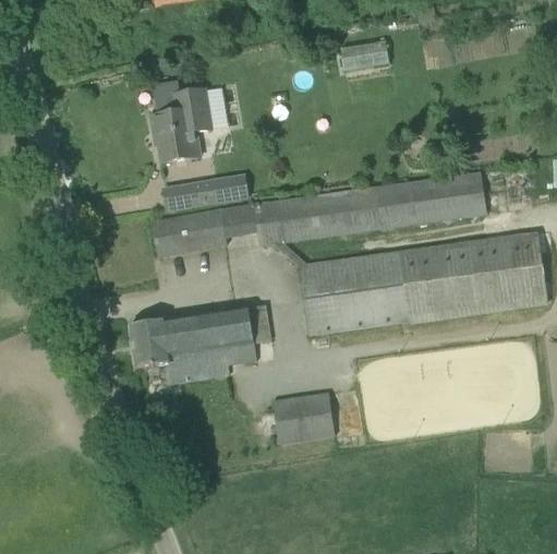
[(419,23),(416,13),(396,17),(398,27),(419,23)]
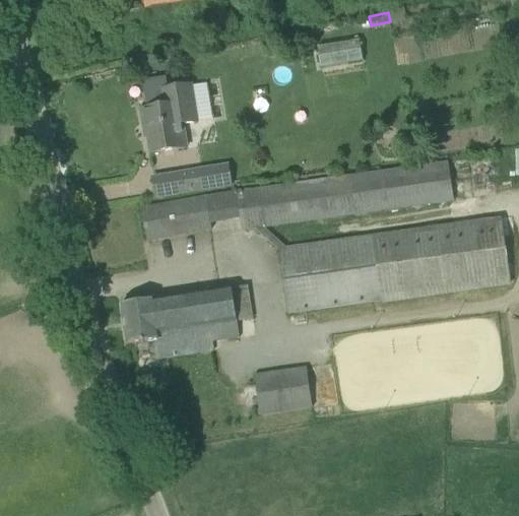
[(319,65),(361,57),(358,37),(315,45),(319,65)]
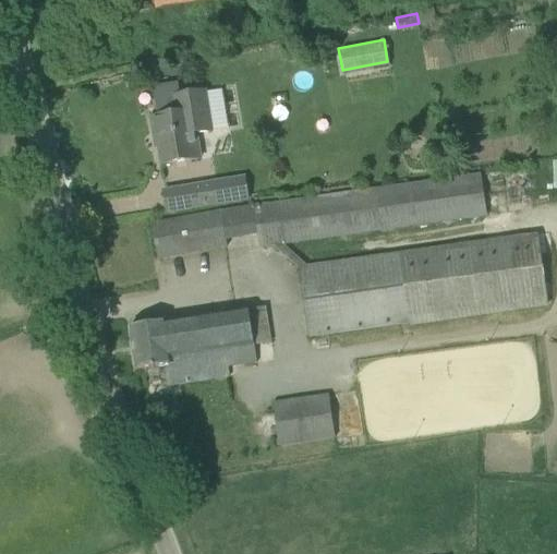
[(297,40),(285,43),(287,57),(299,55),(297,40)]
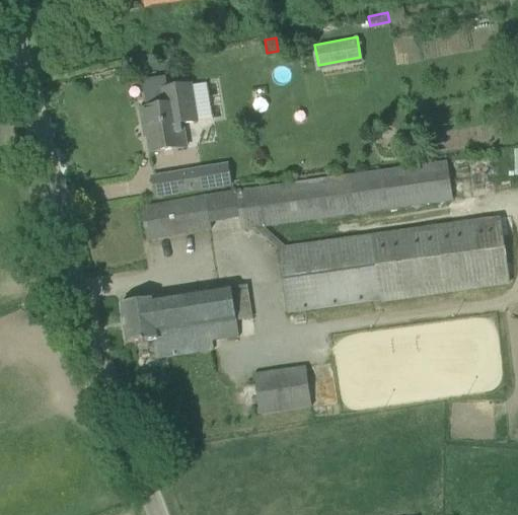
[(289,56),(296,62),(303,52),(296,47),(289,56)]
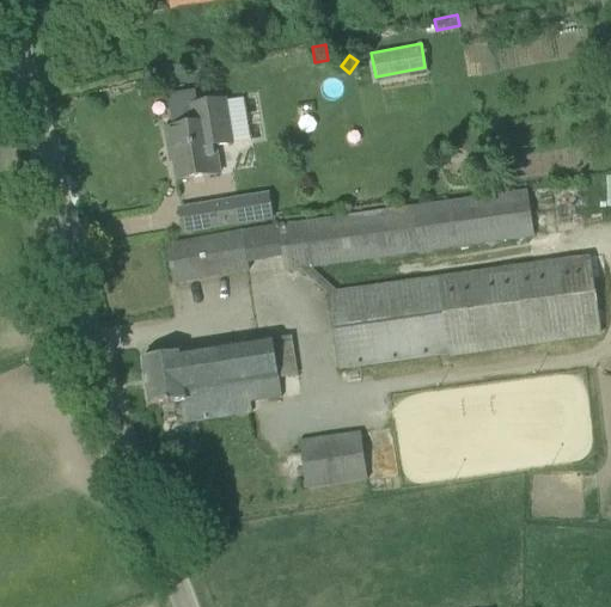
[(173,126),(165,127),(169,148),(172,148),(173,160),(177,178),(221,171),(219,155),(217,146),(234,143),(234,142),(251,139),(244,97),(227,100),(226,97),(197,102),(195,87),(167,92),(169,97),(173,126)]
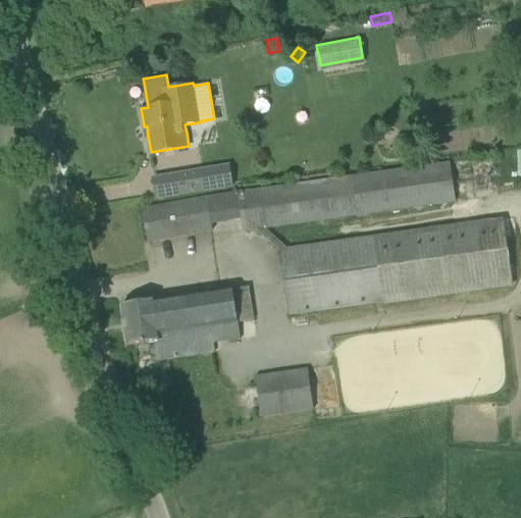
[(278,248),(288,246),(264,226),(455,200),(449,161),(237,191),(243,229),(255,227),(278,248)]
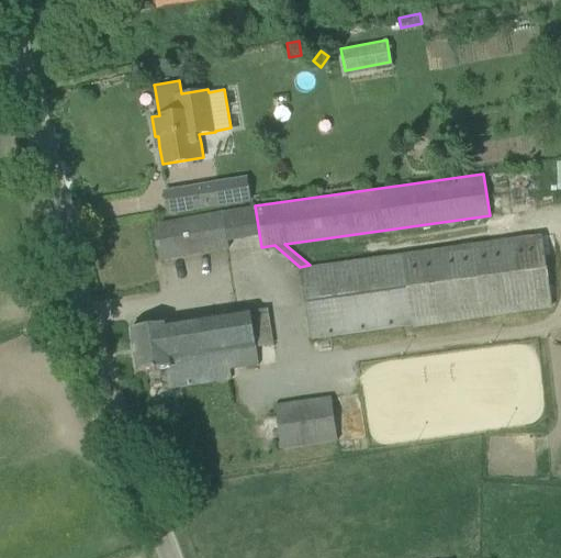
[(168,212),(189,208),(250,198),(247,176),(164,190),(168,212)]
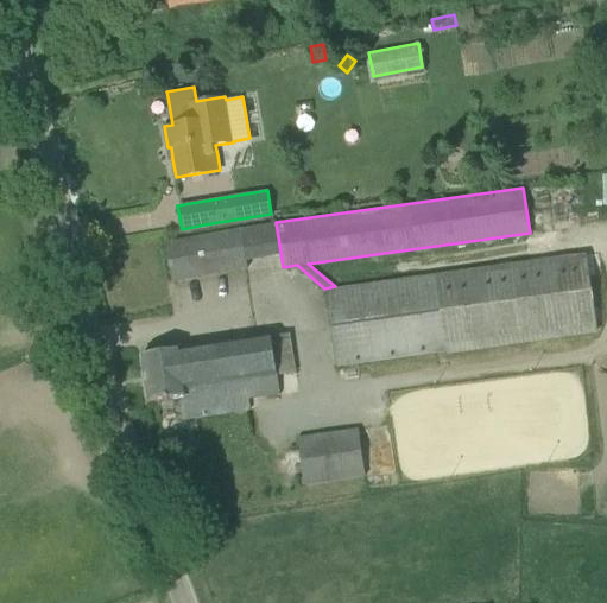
[(171,280),(247,266),(240,227),(164,241),(171,280)]
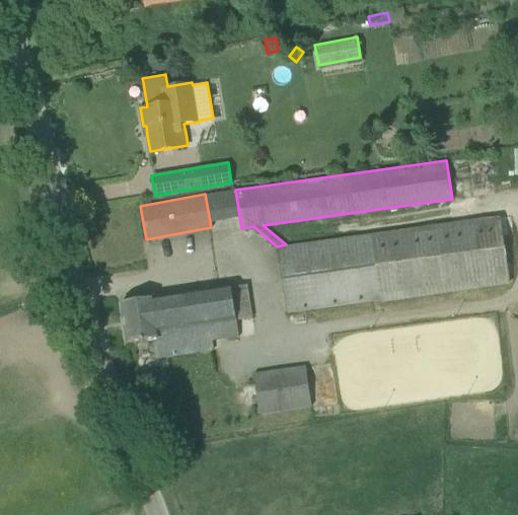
[(286,244),(277,246),(286,312),(510,283),(500,214),(286,244)]
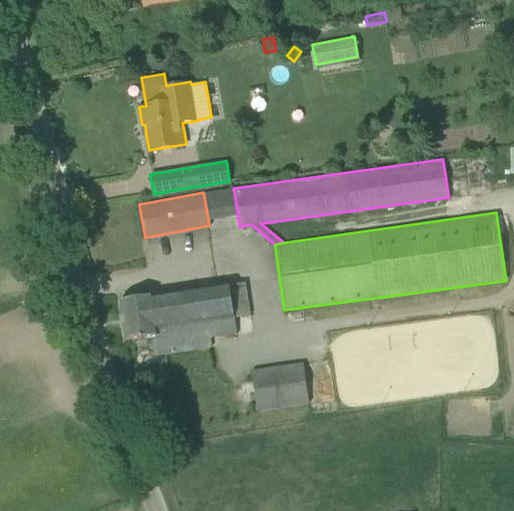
[(228,284),(226,284),(153,296),(153,295),(119,300),(122,318),(123,318),(124,322),(122,322),(125,340),(130,339),(130,341),(135,340),(135,339),(152,336),(155,354),(211,345),(207,321),(233,317),(228,284)]
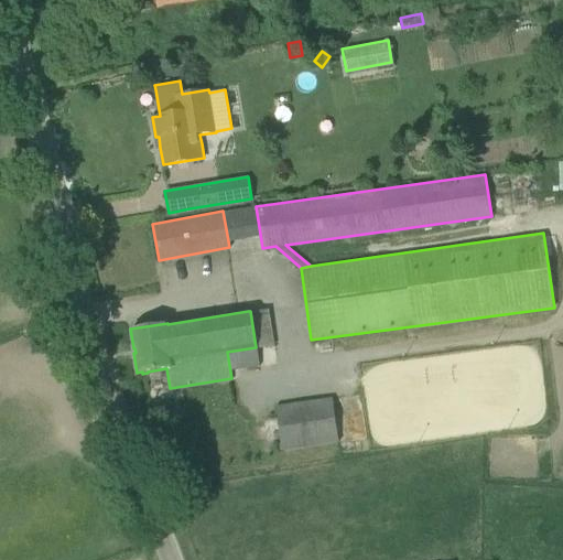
[(337,440),(331,397),(274,406),(281,449),(337,440)]
